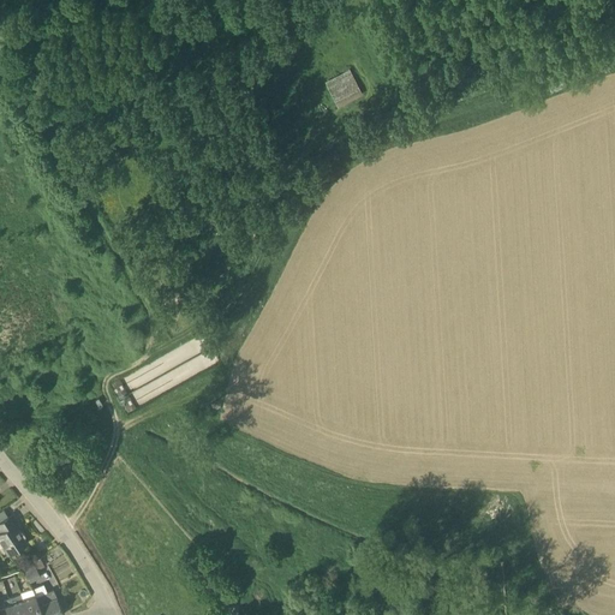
[(328,81),(339,101),(359,90),(348,70),(328,81)]
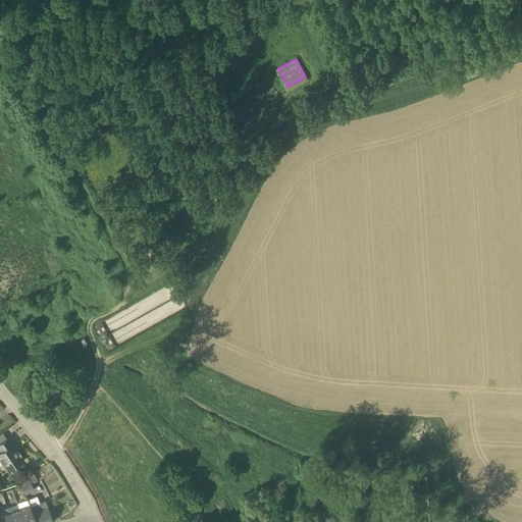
[(6,471),(22,460),(15,450),(18,449),(10,436),(0,442),(0,450),(0,452),(0,451),(0,459),(2,463),(1,463),(6,471)]
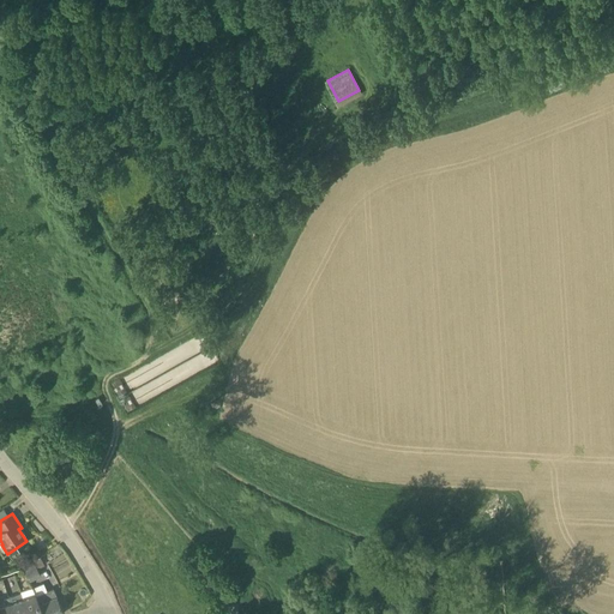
[(42,577),(37,569),(34,561),(22,569),(29,583),(42,577)]
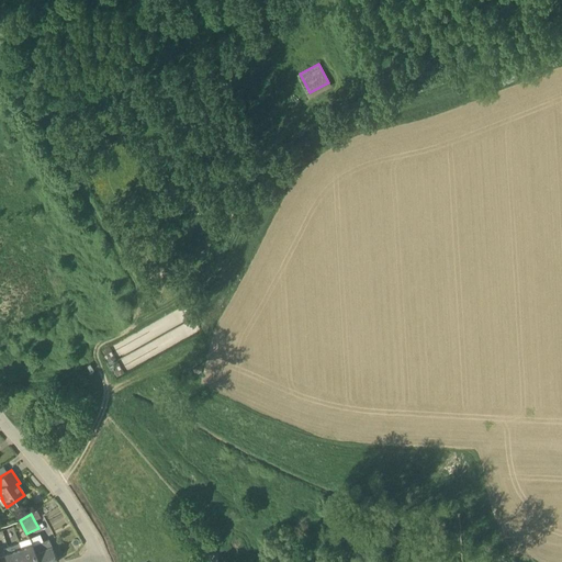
[(55,561),(58,561),(48,538),(33,546),(40,561),(55,561)]
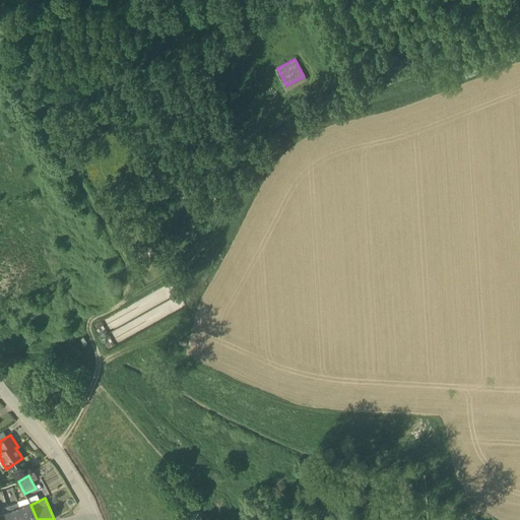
[(11,519),(22,519),(18,507),(17,502),(7,506),(11,519)]
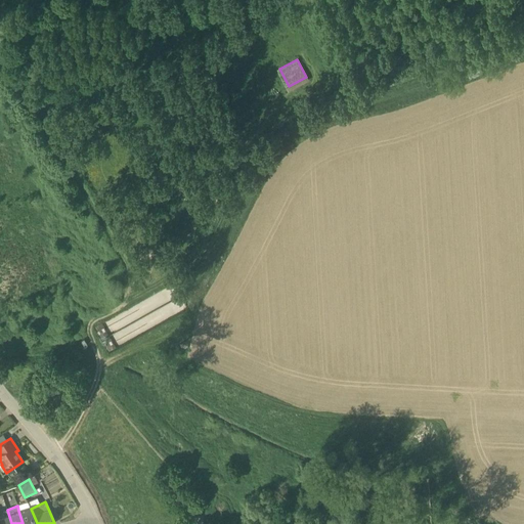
[(37,523),(31,509),(30,507),(18,511),(23,523),(37,523)]
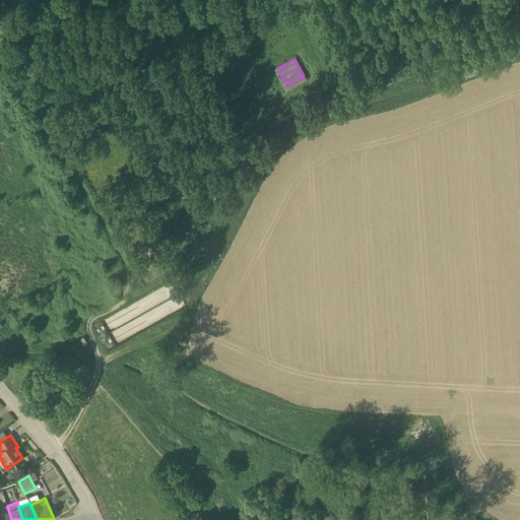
[(11,519),(7,506),(0,507),(0,519),(11,519)]
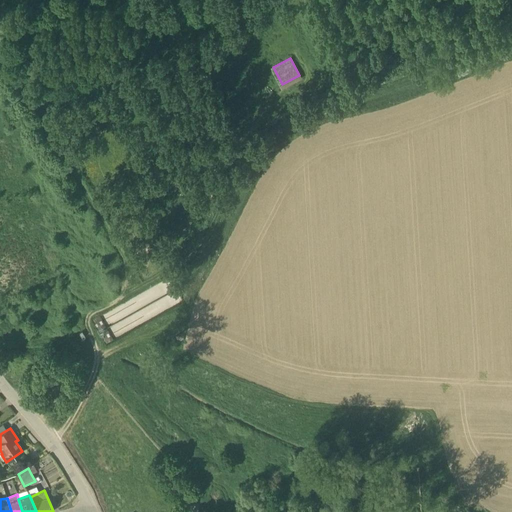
All buildings are outlined.
